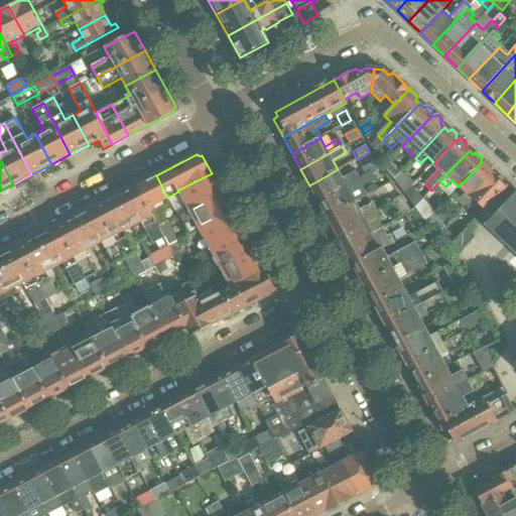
[(394,180),(401,172),(389,161),(383,166),(394,180)]
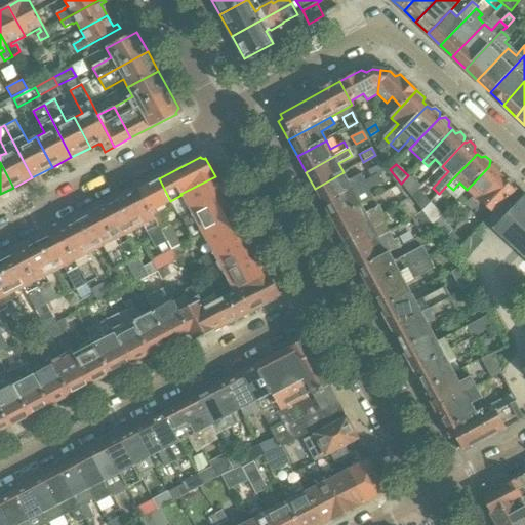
[(490,166),(489,166),(467,190),(474,196),(468,202),(465,205),(471,211),(473,209),(502,177),(498,174),(500,169),(495,165),(490,166)]
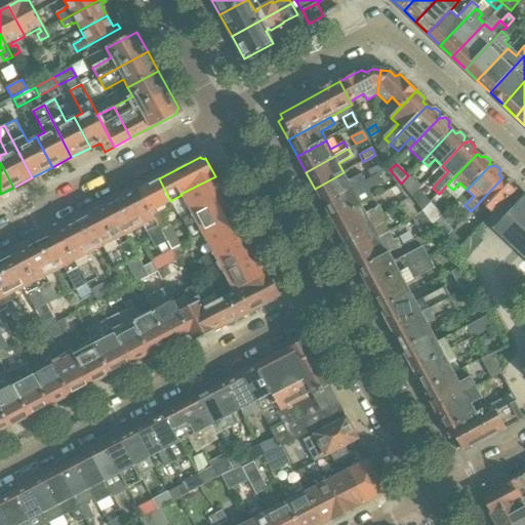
[(315,189),(323,204),(365,182),(361,173),(348,180),(344,172),(315,189)]
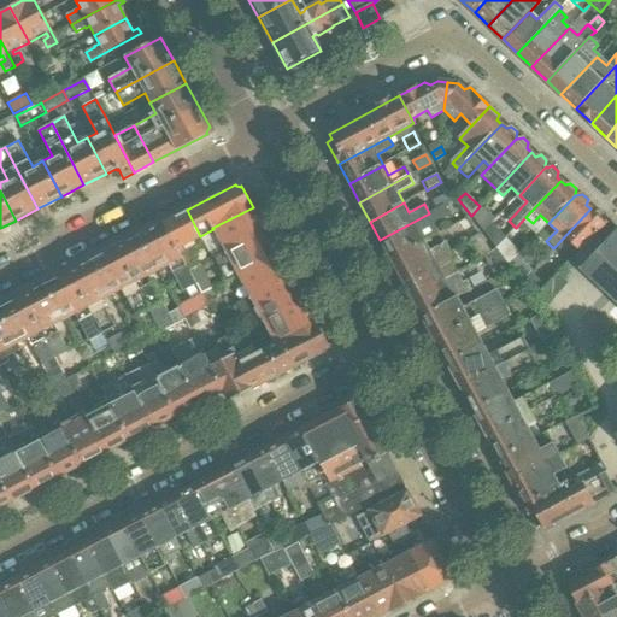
[(444,205),(429,213),(380,240),(391,259),(424,241),(438,234),(433,224),(450,215),(444,205)]
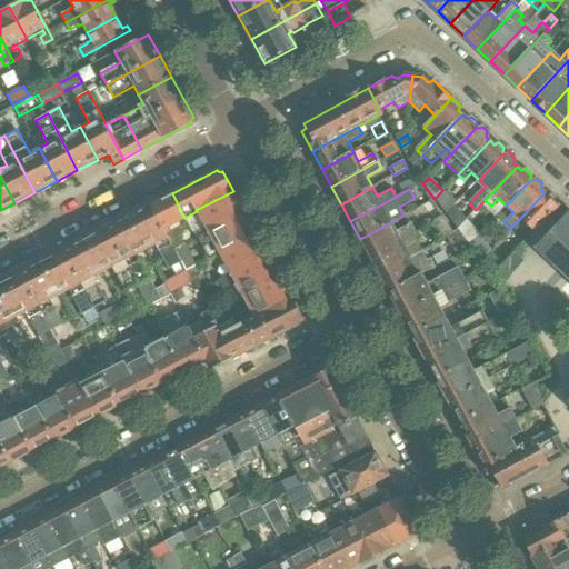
[(456,202),(442,190),(435,199),(446,213),(452,206),(456,202)]
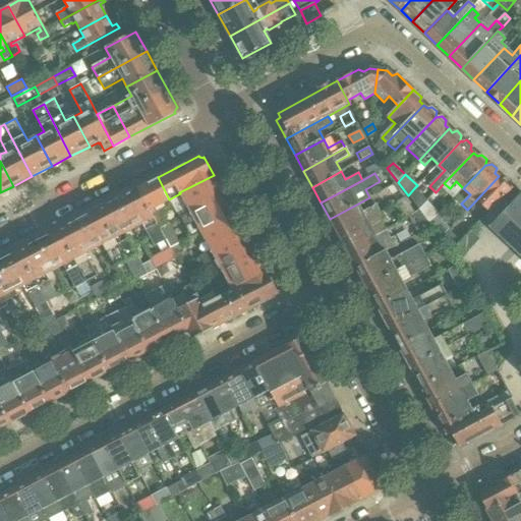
[(179,218),(180,217),(224,194),(214,175),(179,192),(180,193),(180,194),(169,199),(179,218)]
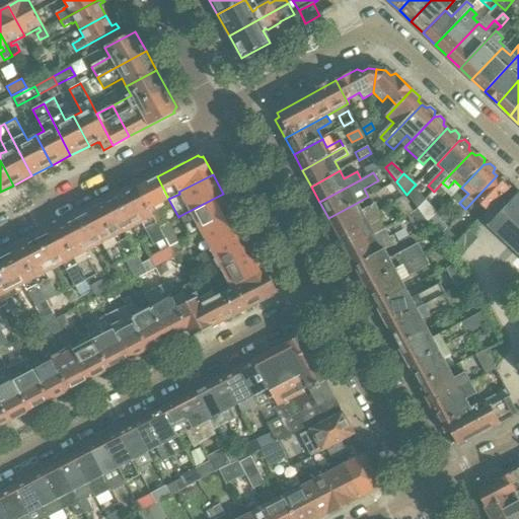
[(500,179),(497,175),(467,207),(473,213),(480,205),(488,212),(510,189),(509,188),(510,181),(505,177),(500,179)]
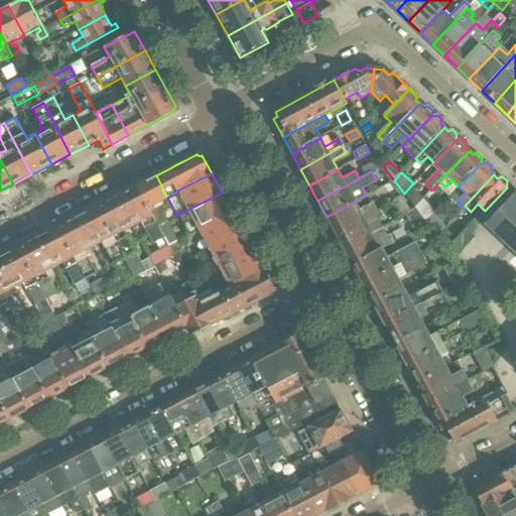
[(156,175),(137,185),(148,208),(155,204),(167,198),(156,175)]
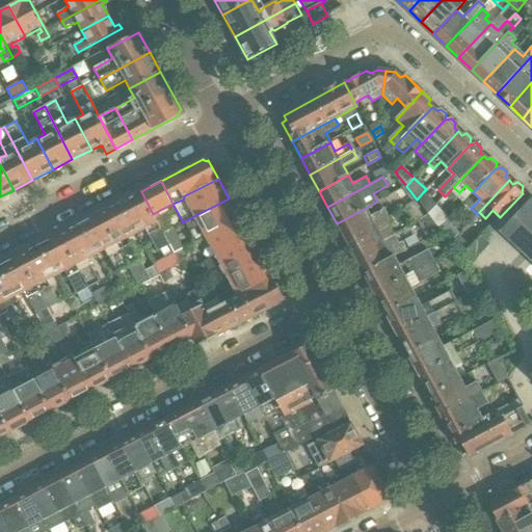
[(405,208),(406,207),(413,204),(401,189),(395,192),(405,208)]
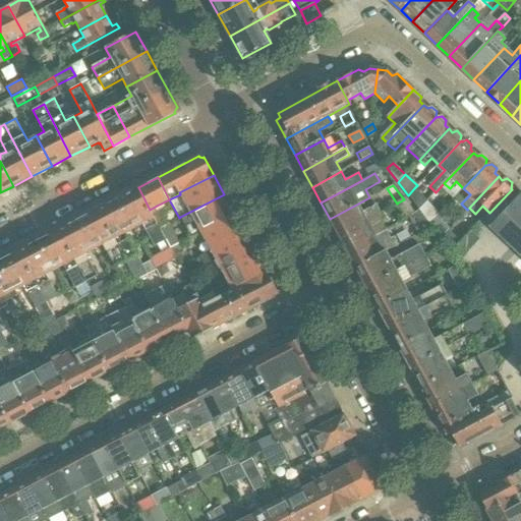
[(138,187),(117,198),(133,229),(141,224),(154,247),(166,240),(160,228),(150,210),(138,187)]
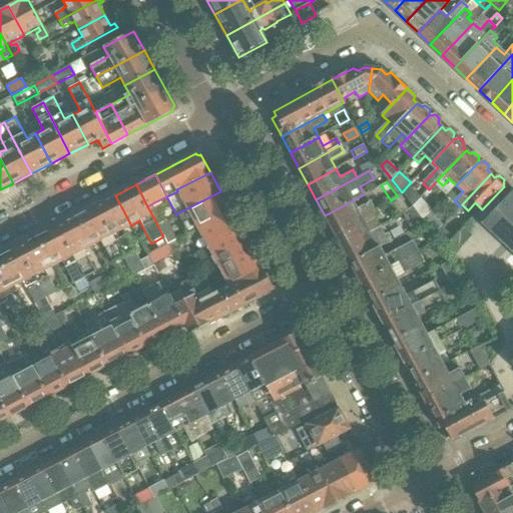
[(421,198),(408,185),(402,192),(412,206),(421,198)]
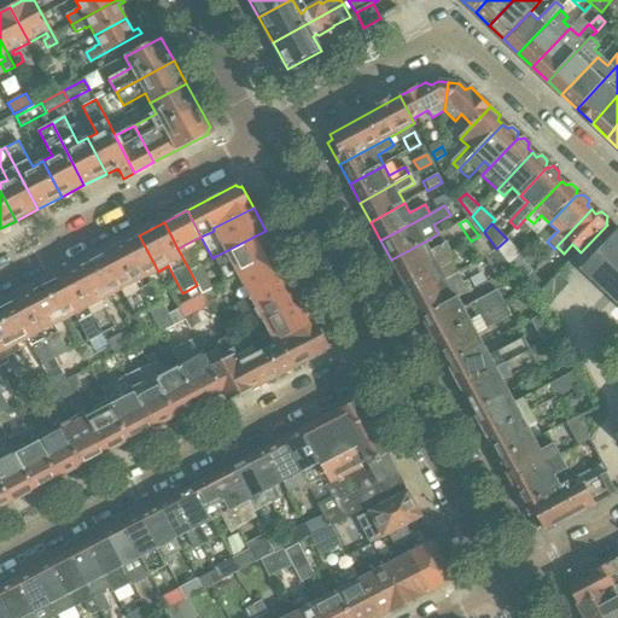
[(227,281),(238,275),(278,254),(266,231),(214,257),(227,281)]
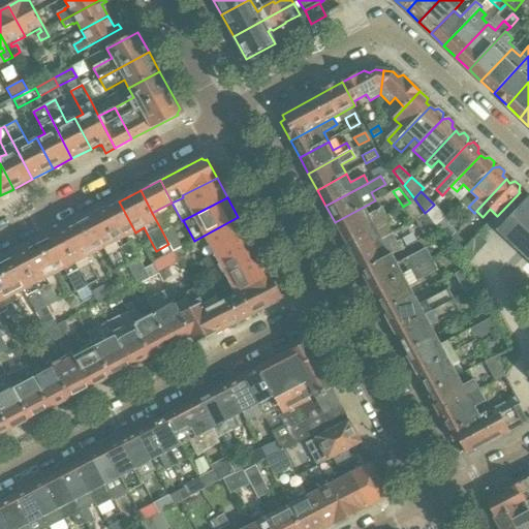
[(528,197),(528,199),(498,230),(528,258),(528,197)]
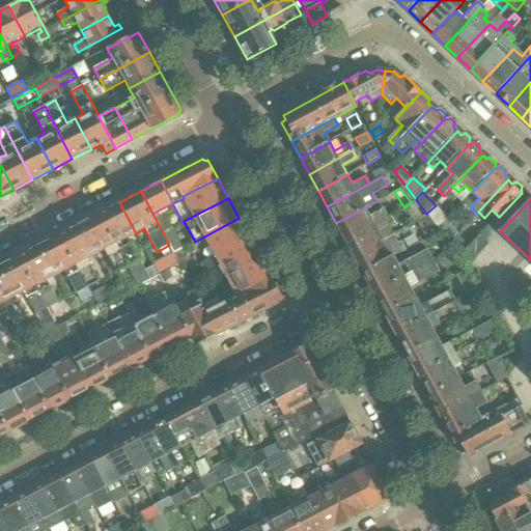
[(414,201),(412,203),(406,206),(414,222),(417,221),(423,218),(414,201)]
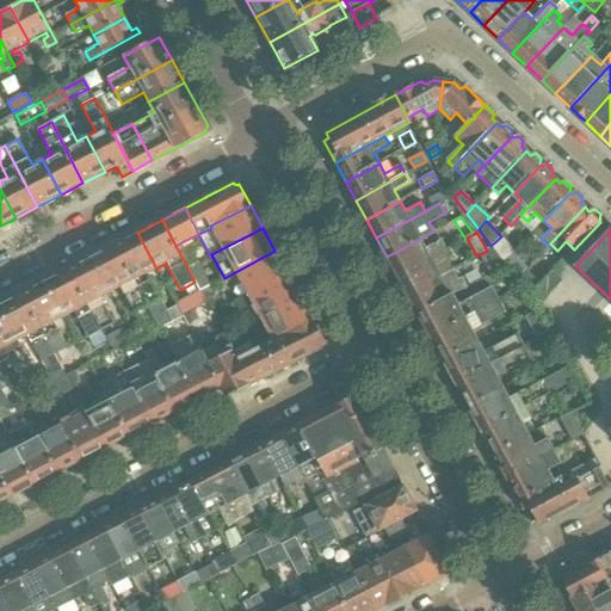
[(128,241),(116,248),(147,307),(158,328),(180,316),(176,306),(165,310),(146,273),(156,269),(137,233),(127,239),(128,241)]
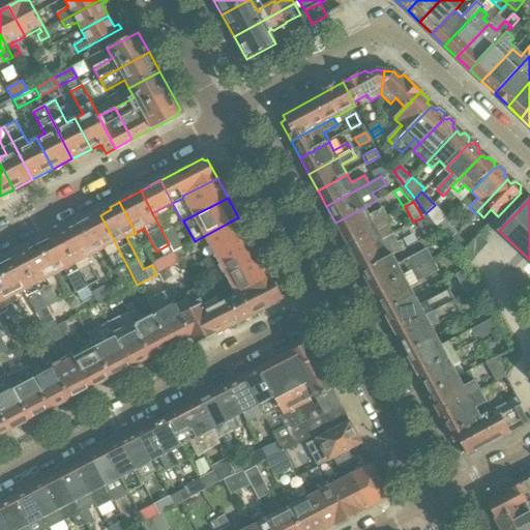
[(443,221),(446,218),(435,205),(425,213),(427,214),(435,227),(443,221)]
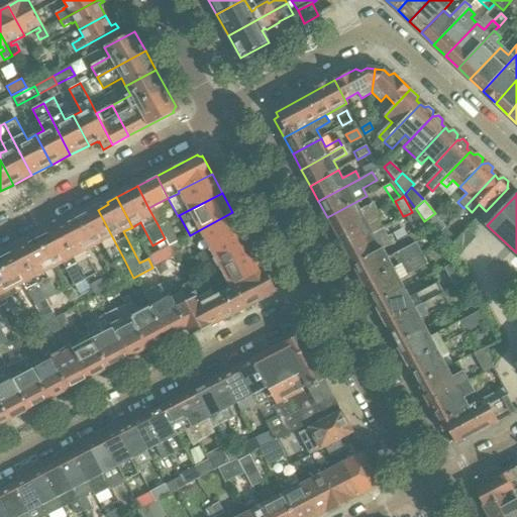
[(327,217),(335,233),(377,210),(373,203),(360,210),(355,202),(327,217)]
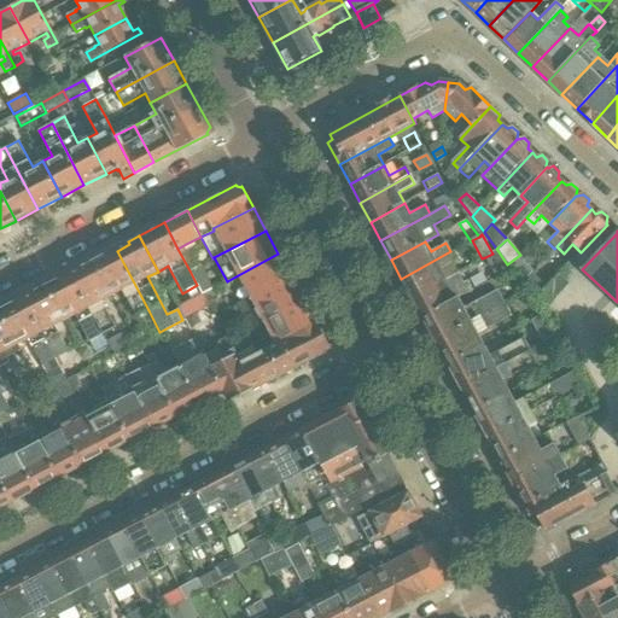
[(178,249),(190,270),(198,266),(186,244),(178,249)]
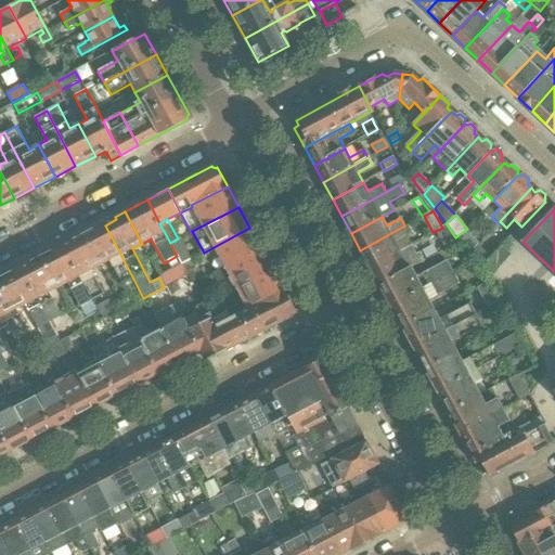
[(436,231),(446,249),(459,242),(455,237),(447,224),(442,228),(436,231)]
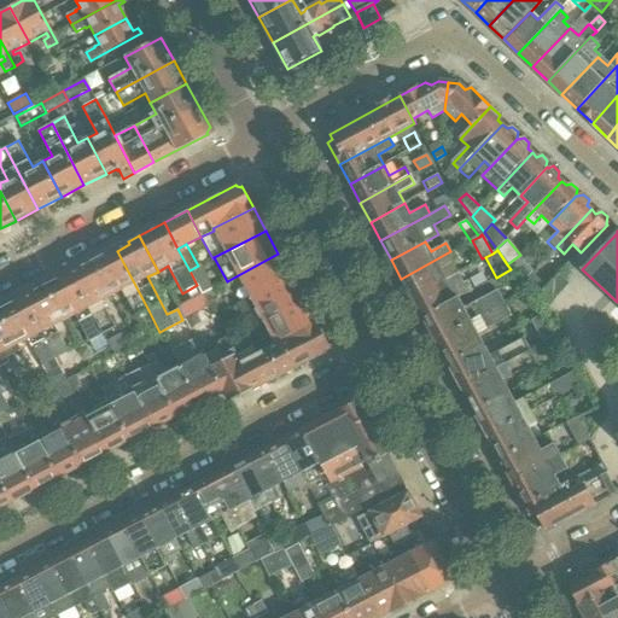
[(103,255),(92,260),(110,296),(121,291),(135,318),(149,310),(117,251),(104,257),(103,255)]
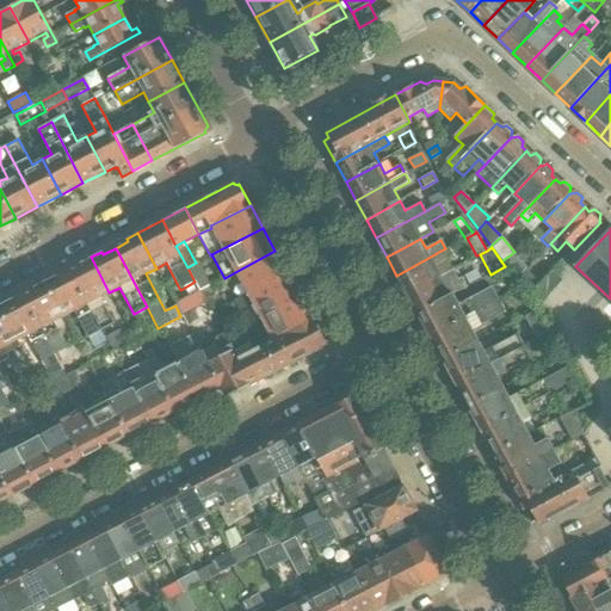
[(396,276),(407,294),(452,270),(448,259),(450,258),(445,248),(396,276)]
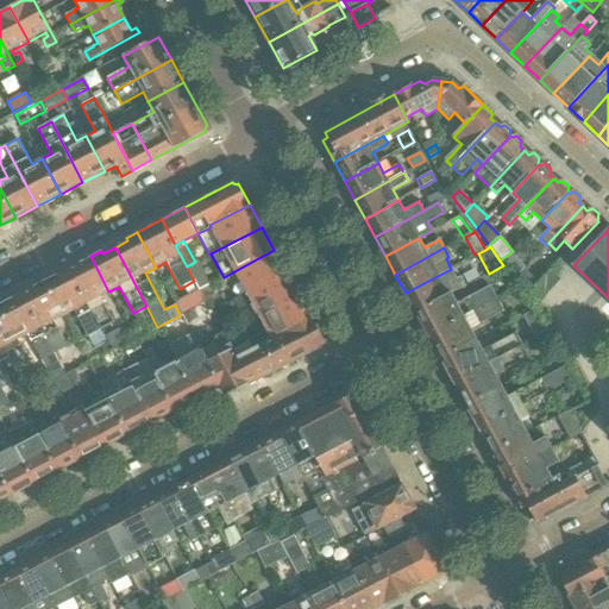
[(239,281),(246,294),(287,272),(274,250),(234,271),(239,281)]
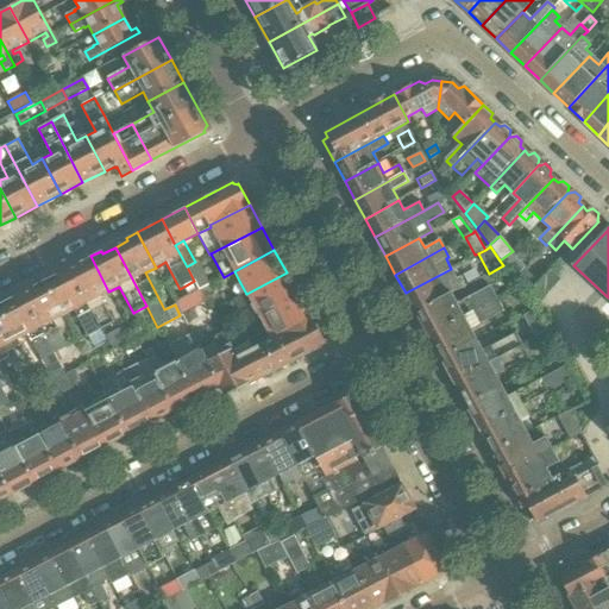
[(509,253),(500,261),(503,265),(507,270),(516,263),(509,253)]
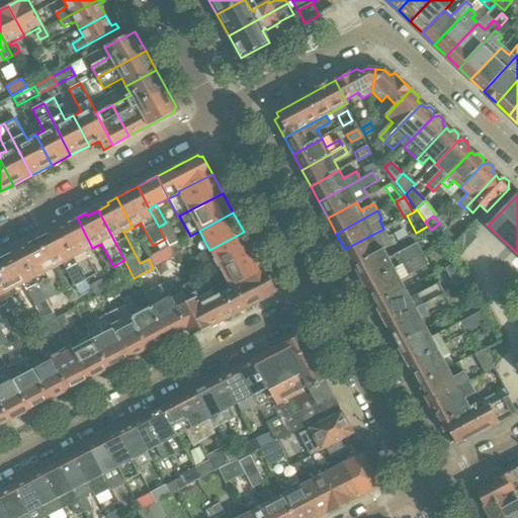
[(69,225),(59,231),(85,280),(96,275),(84,253),(92,248),(77,218),(68,223),(69,225)]
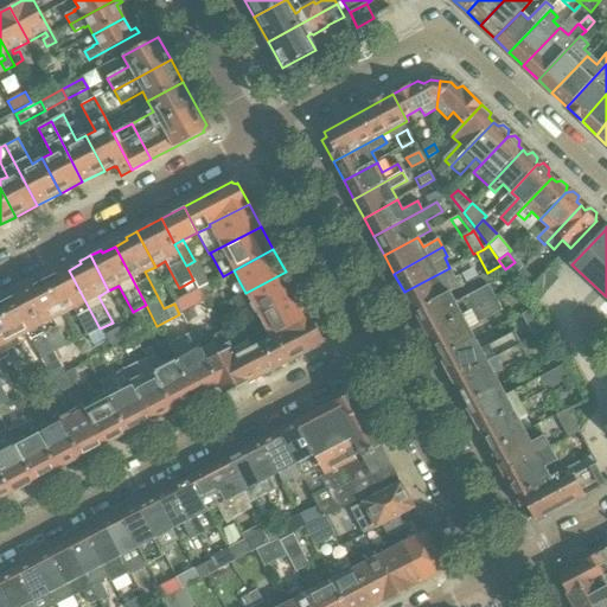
[(195,261),(186,266),(193,280),(198,289),(208,285),(195,261)]
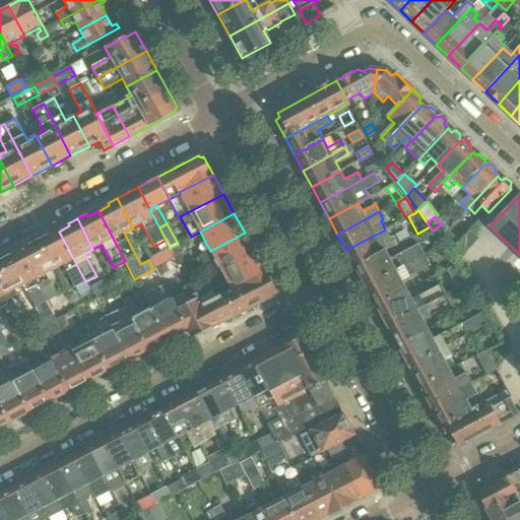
[(460,243),(451,252),(459,259),(478,239),(477,238),(482,228),(476,223),(459,242),(460,243)]
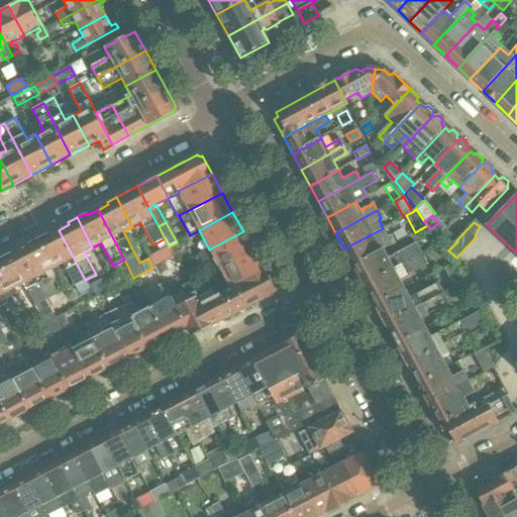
[(344,248),(352,265),(394,242),(390,235),(388,236),(383,228),(344,248)]
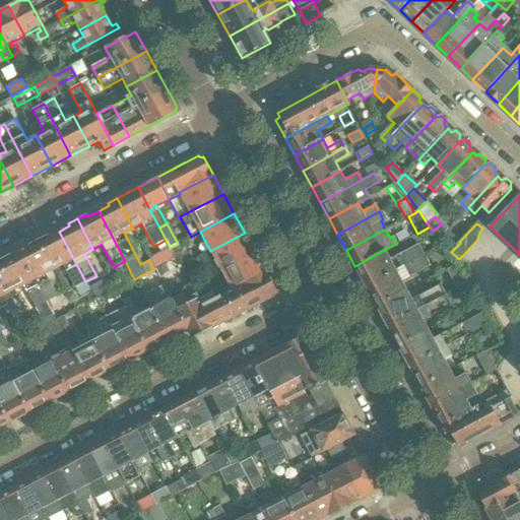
[(450,251),(451,252),(460,243),(459,242),(447,231),(439,238),(445,244),(450,251)]
